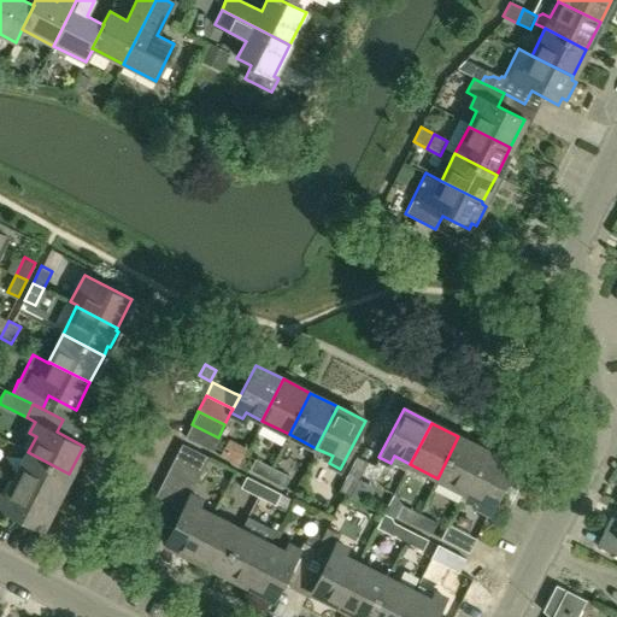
[(218,438),(192,424),(184,436),(212,451),(218,438)]
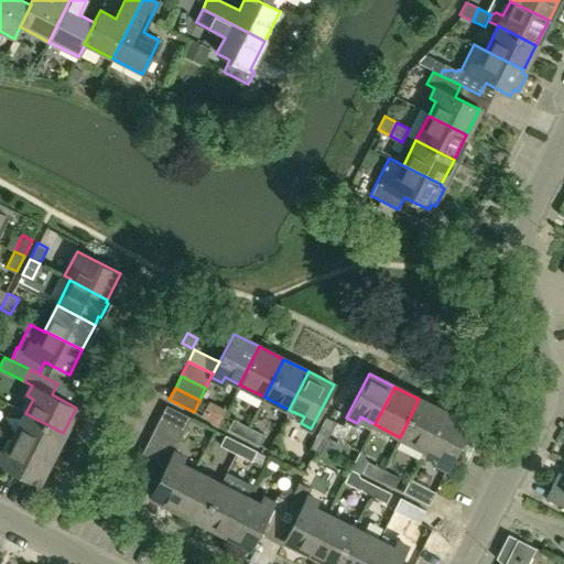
[(424,449),(444,412),(419,399),(400,437),(424,449)]
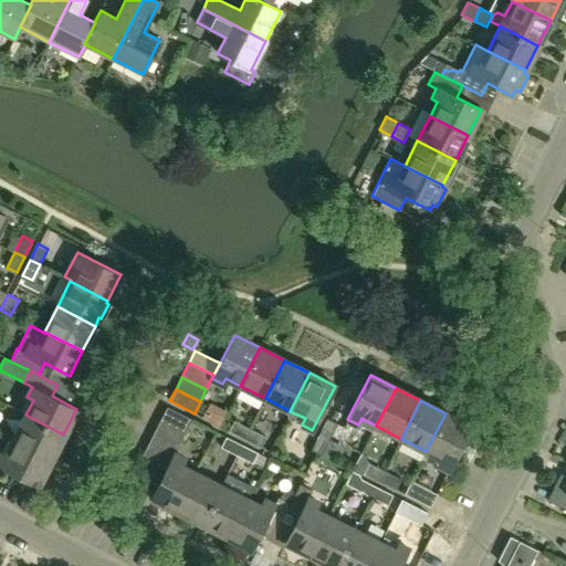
[(185,432),(191,420),(167,407),(160,419),(185,432)]
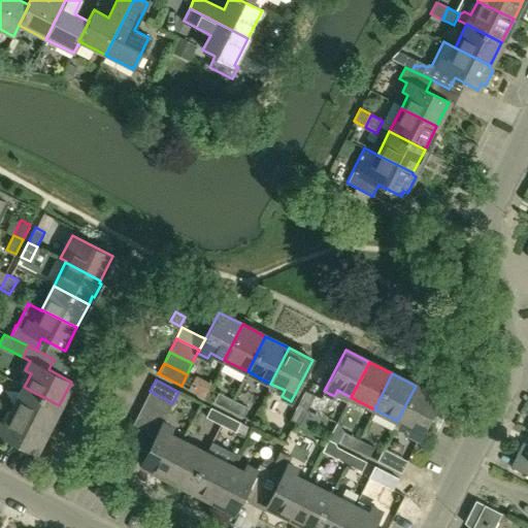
[(418,439),(439,398),(416,386),(397,421),(411,428),(408,434),(418,439)]
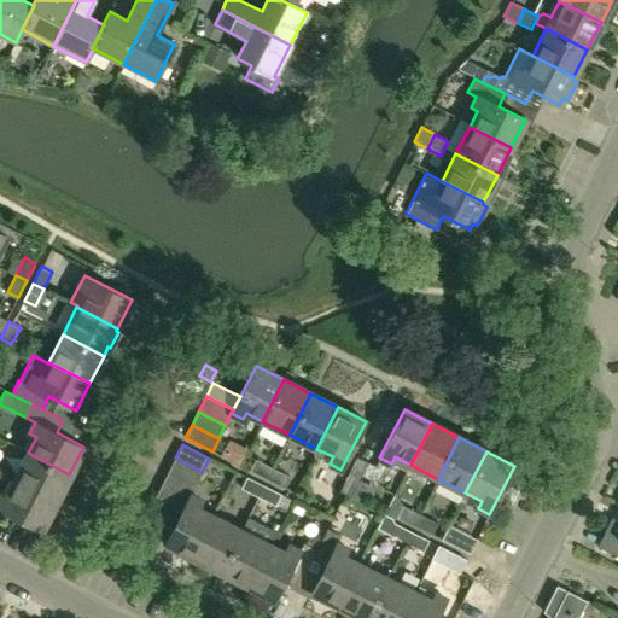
[(56,502),(69,474),(28,453),(15,481),(56,502)]
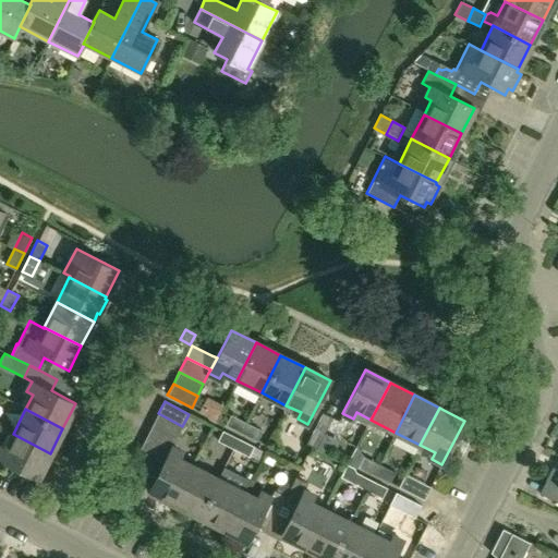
[(182,426),(158,413),(153,425),(177,437),(182,426)]
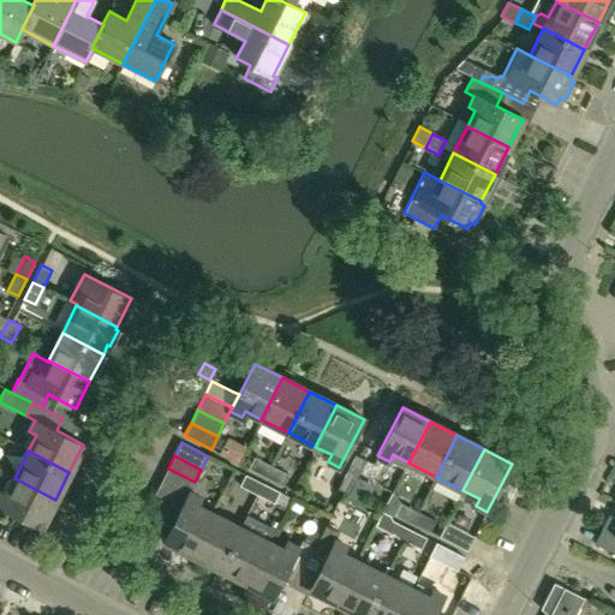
[(354,455),(346,472),(357,478),(365,461),(354,455)]
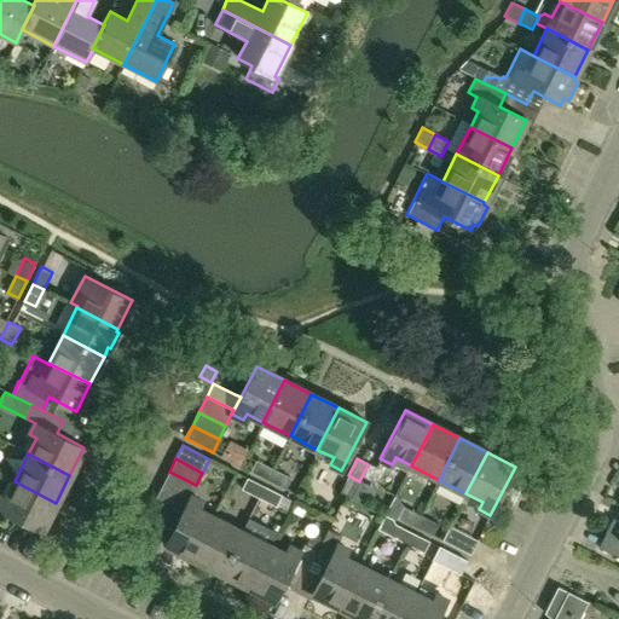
[(250,472),(267,480),(273,469),(255,461),(250,472)]
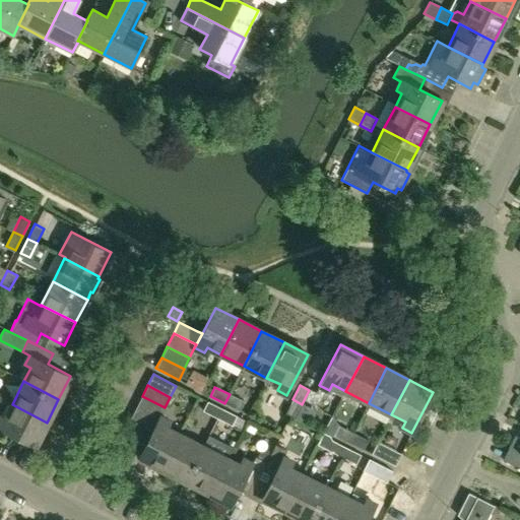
[(230,394),(224,403),(240,410),(244,401),(230,394)]
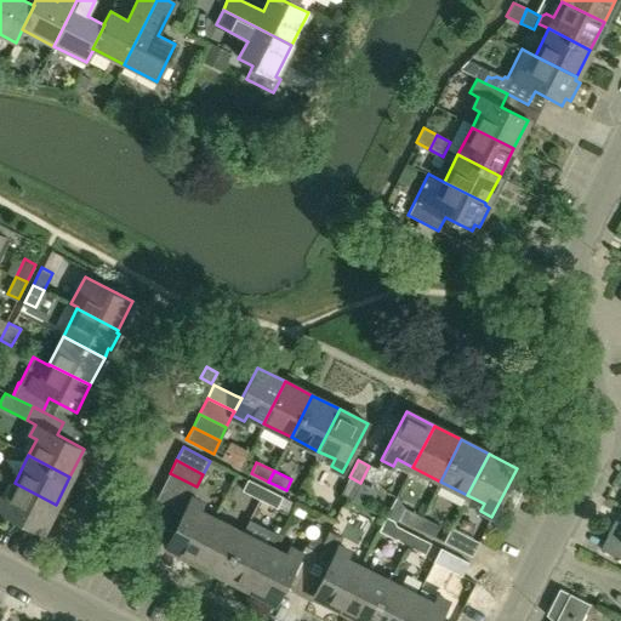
[(188,503),(191,499),(197,486),(170,473),(161,489),(188,503)]
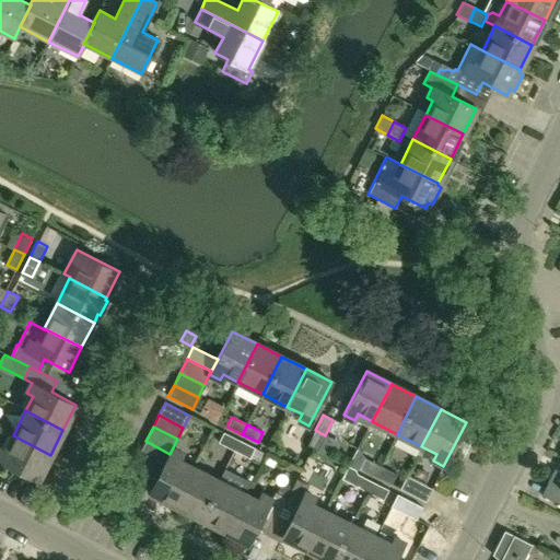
[(317,451),(325,435),(315,430),(307,445),(317,451)]
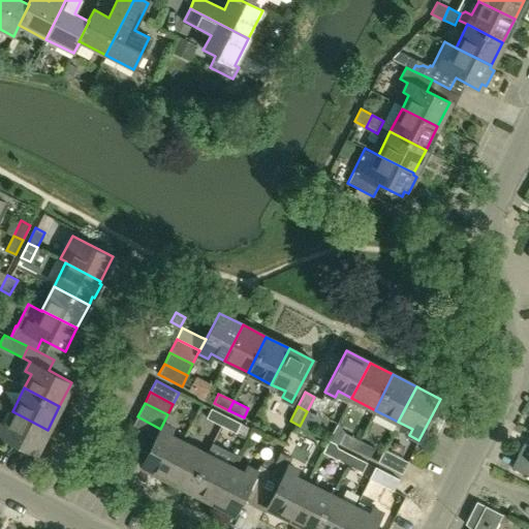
[(206,418),(221,426),(225,416),(211,408),(206,418)]
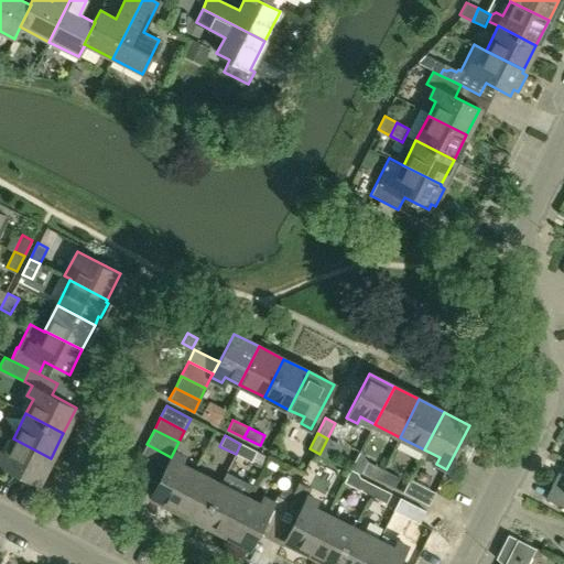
[(0,463),(38,483),(51,458),(13,438),(6,454),(0,451),(0,463)]
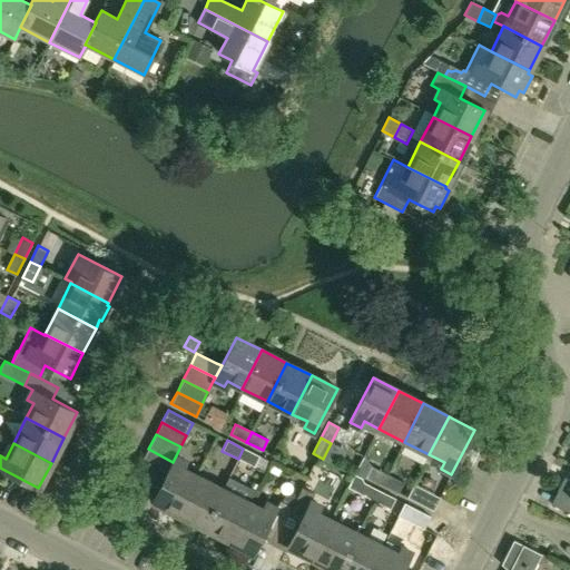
[(173,462),(148,449),(143,461),(161,471),(167,473),(173,462)]
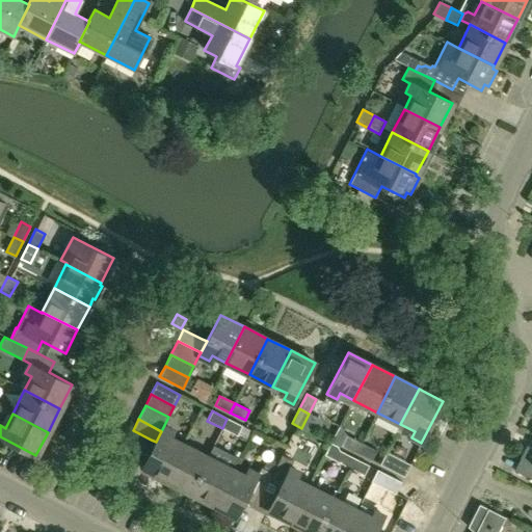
[(227,419),(222,428),(237,435),(242,426),(227,419)]
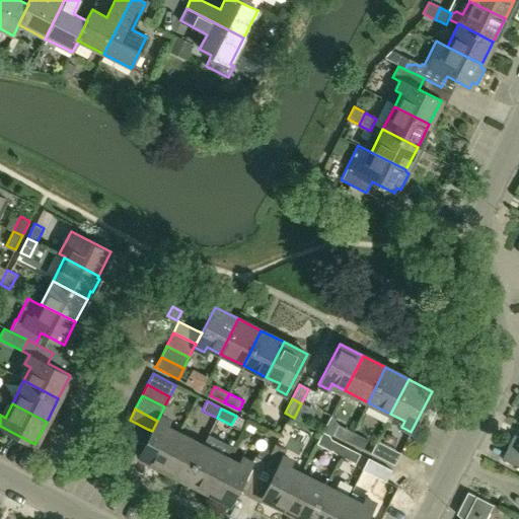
[(161,469),(179,434),(166,427),(169,422),(159,417),(157,421),(152,431),(138,457),(161,469)]
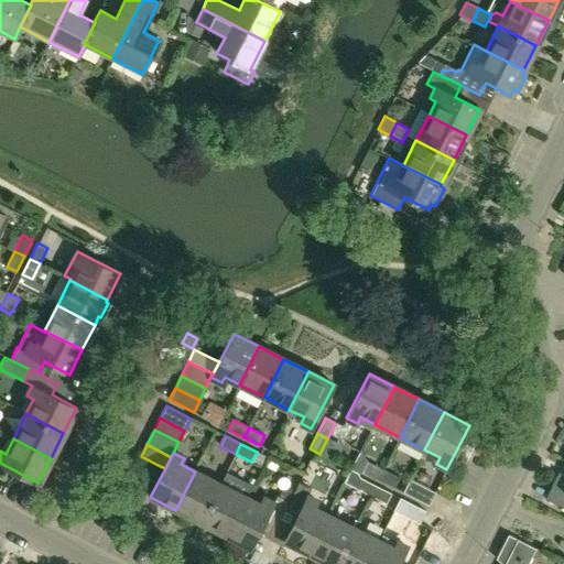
[(378,480),(382,469),(367,462),(362,472),(378,480)]
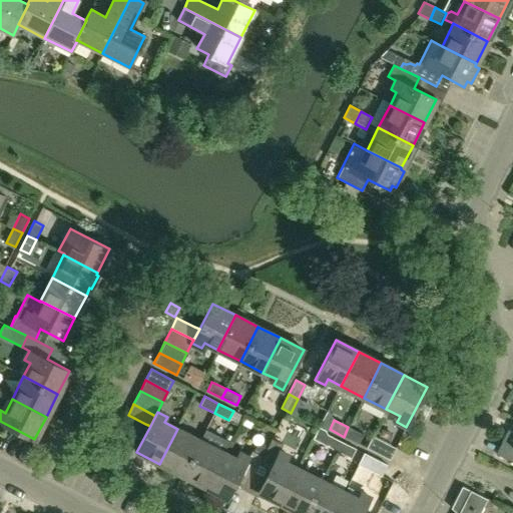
[(363,435),(348,427),(344,437),(358,444),(363,435)]
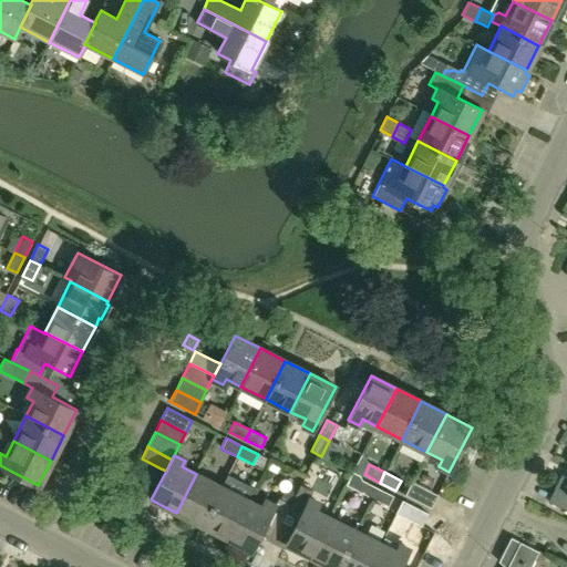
[(203,526),(222,487),(196,474),(176,513),(203,526)]
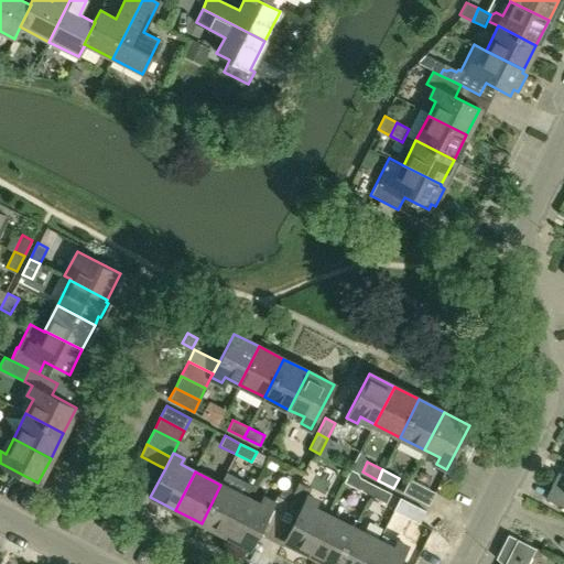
[(563,475),(559,472),(544,498),(563,507),(563,475)]
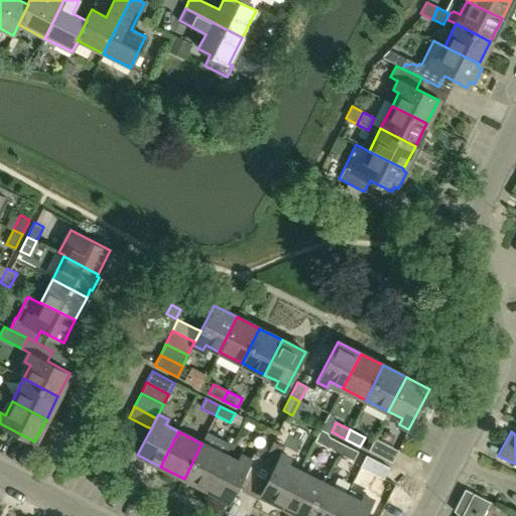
[(339,454),(343,444),(329,437),(324,446),(339,454)]
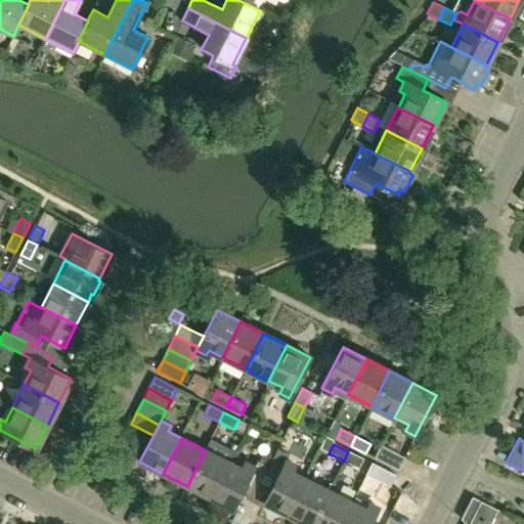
[(403,459),(380,446),(374,457),(397,470),(403,459)]
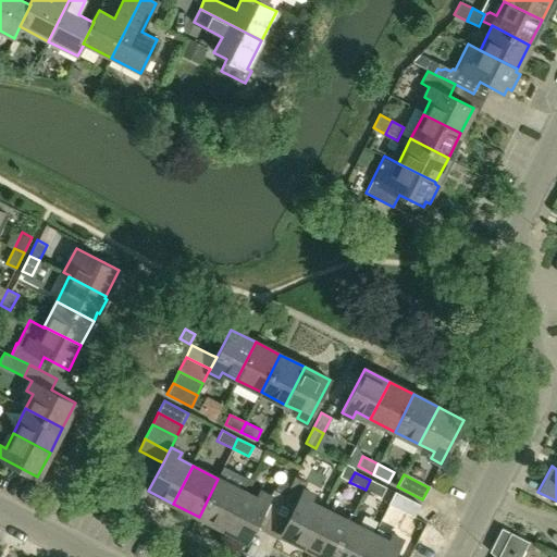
[(306,547),(324,510),(310,503),(313,496),(302,491),(307,483),(295,477),(289,486),(285,495),(281,505),(293,510),(281,534),(306,547)]
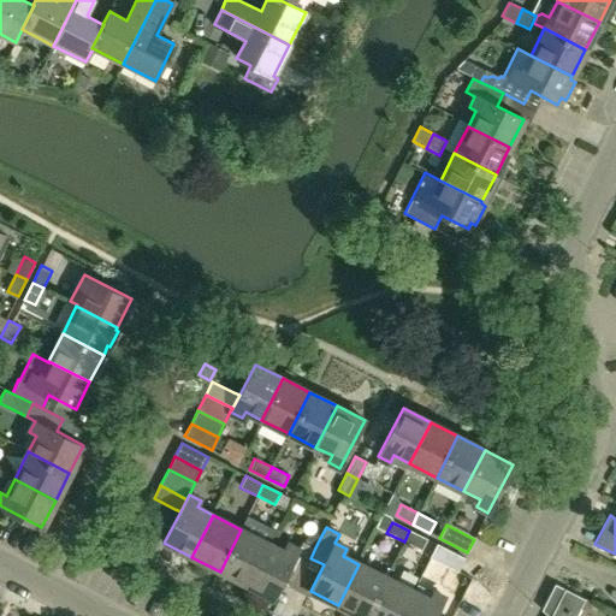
[(246,585),(267,543),(241,529),(220,572),(246,585)]
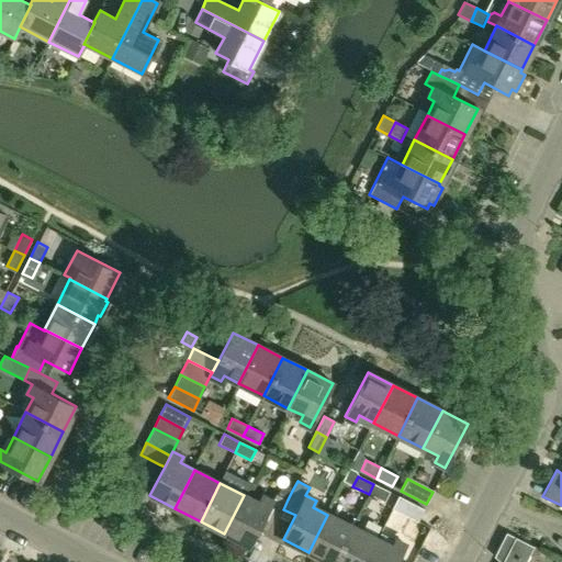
[(390,492),(373,484),(369,494),(384,502),(390,492)]
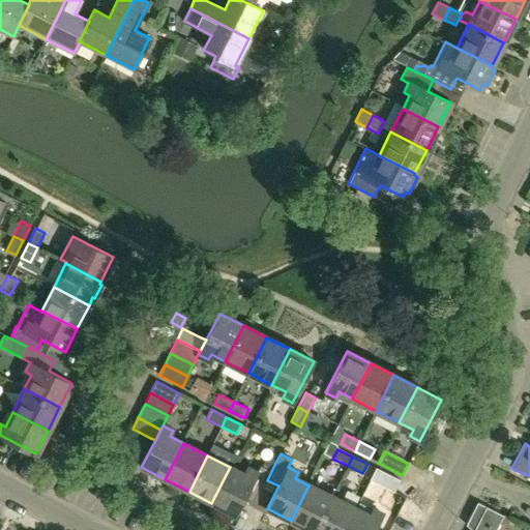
[(264,462),(261,466),(271,471),(275,463),(269,460),(264,462)]
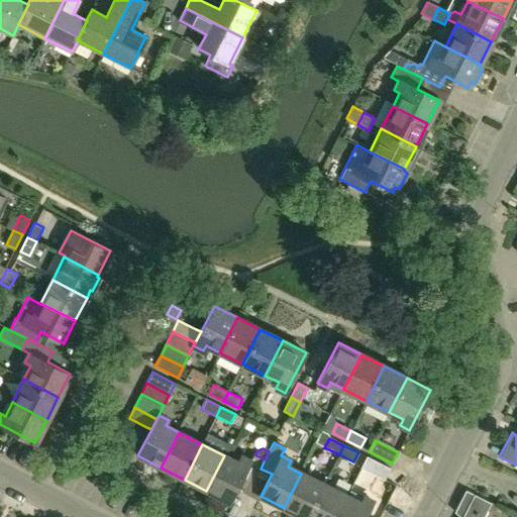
[(230,503),(241,480),(252,486),(261,469),(265,459),(254,454),(253,454),(250,461),(240,456),(238,462),(224,455),(206,491),(230,503)]
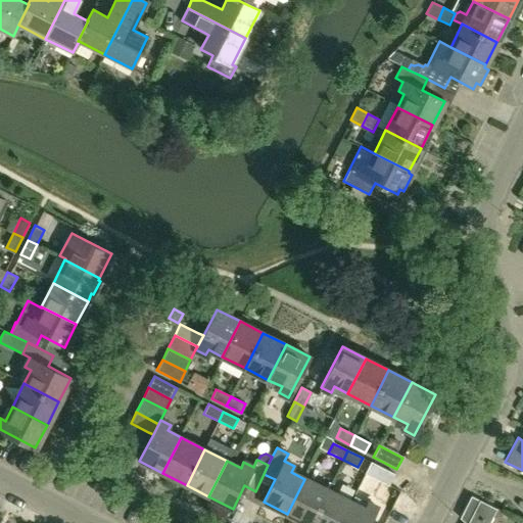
[(394,475),(371,463),(365,474),(388,486),(394,475)]
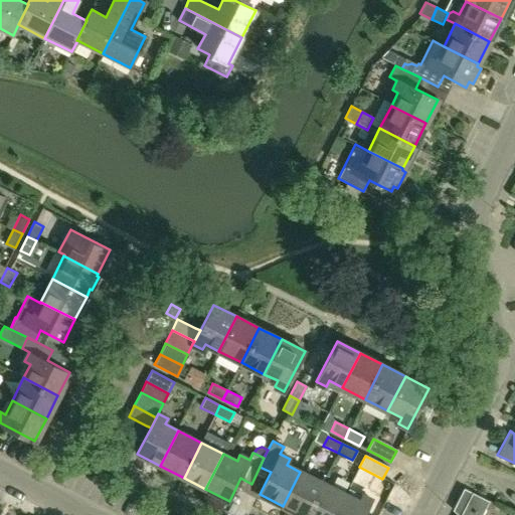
[(299,514),(306,514),(323,483),(300,472),(283,506),(299,514)]
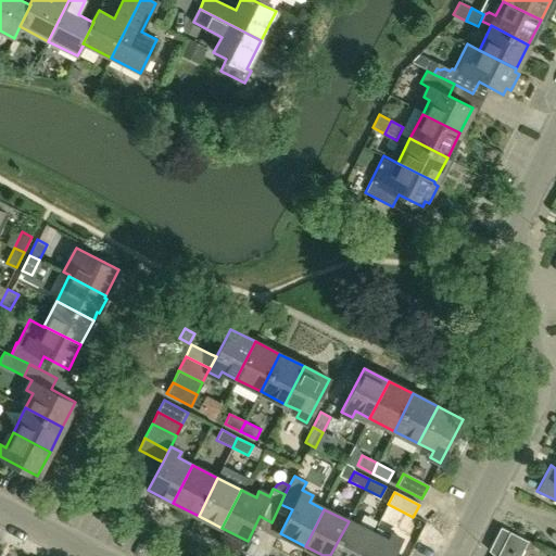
[(361,555),(373,533),(349,521),(330,555),(361,555)]
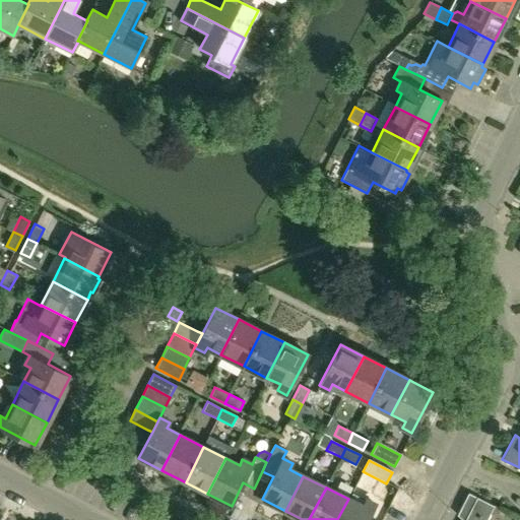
[(485,519),(494,506),(468,494),(457,515),(465,519),(464,519),(485,519)]
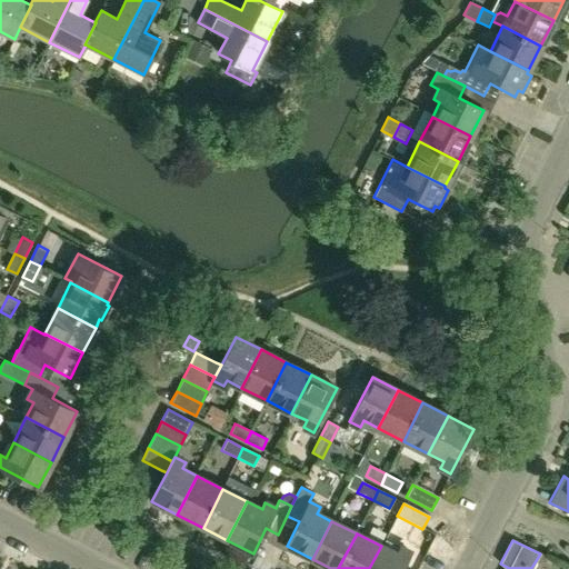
[(401,568),(410,553),(399,548),(396,553),(381,546),(369,568),(401,568)]
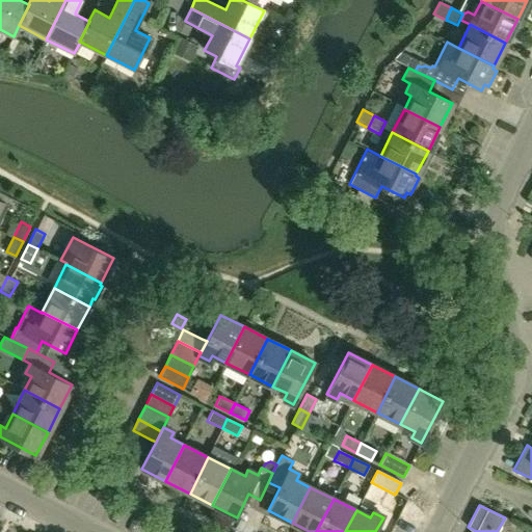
All buildings are outlined.
